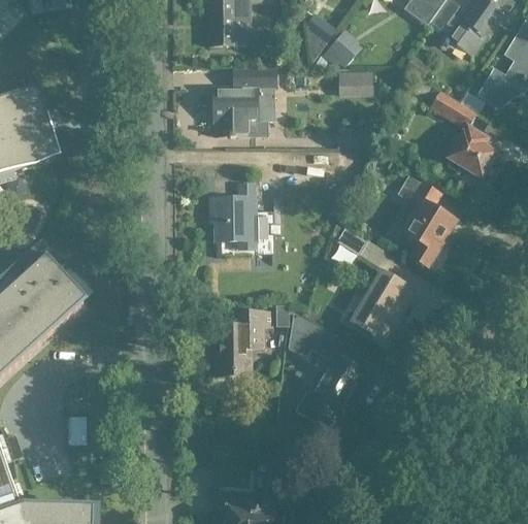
[(207,0),(207,45),(248,45),(248,0),(207,0)]
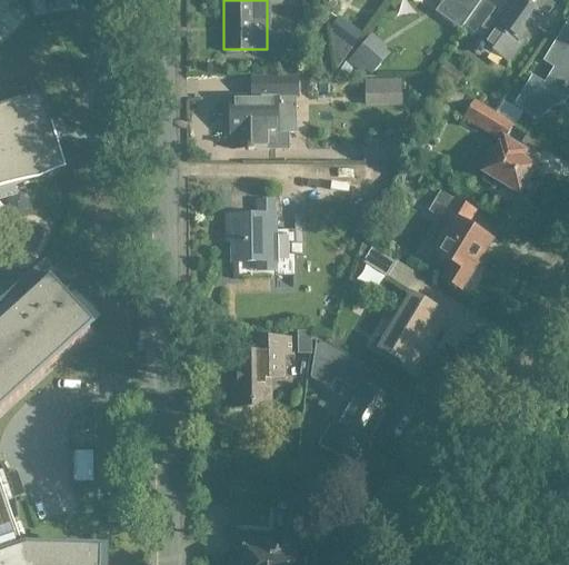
[(325,0),(323,5),(338,9),(341,0),(325,0)]
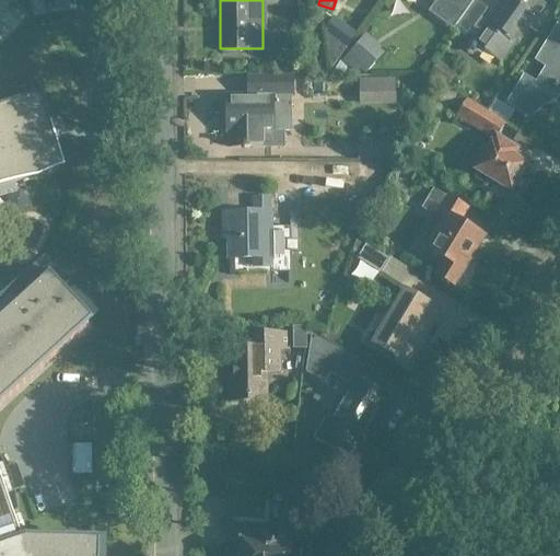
[(453,26),(456,22),(471,0),(433,0),(428,9),(453,26)]
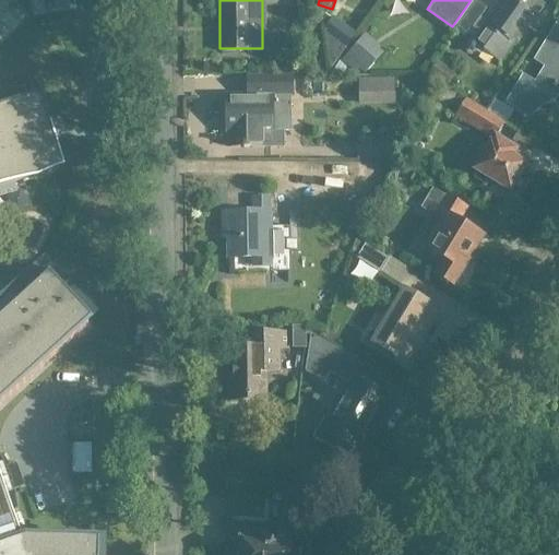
[(455,22),(475,36),(472,36),(468,37),(465,40),(465,46),(468,49),(473,50),(476,49),(480,52),(485,47),(500,58),(515,37),(511,34),(536,0),(497,0),(485,19),(477,13),(484,3),(479,0),(471,0),(455,22)]
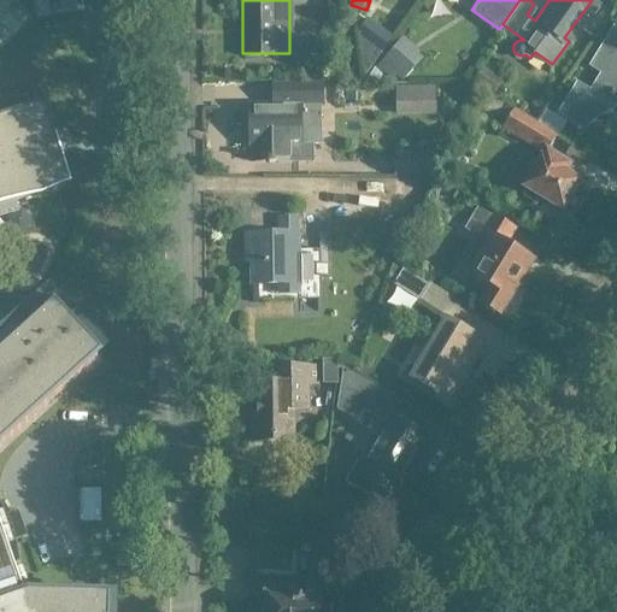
[(366,17),(356,31),(364,74),(392,35),(366,17)]
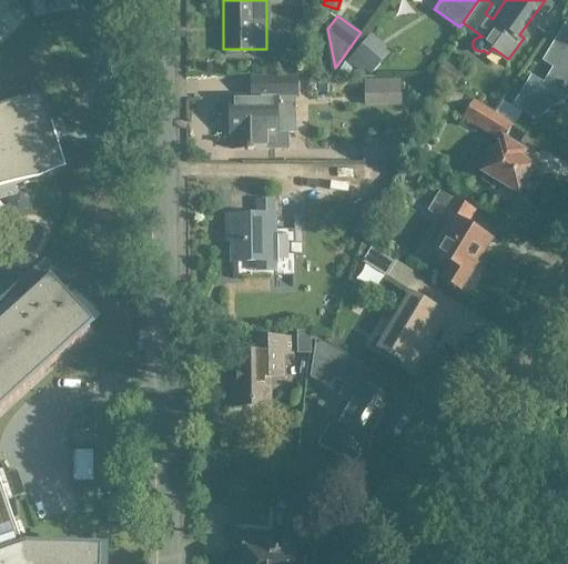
[(516,101),(537,116),(544,108),(551,103),(560,101),(567,89),(567,17),(543,57),(556,64),(544,84),(531,77),(516,101)]
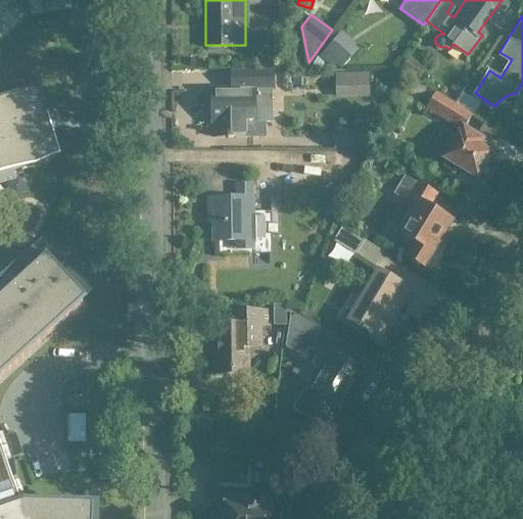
[(350,54),(332,39),(322,50),(340,66),(350,54)]
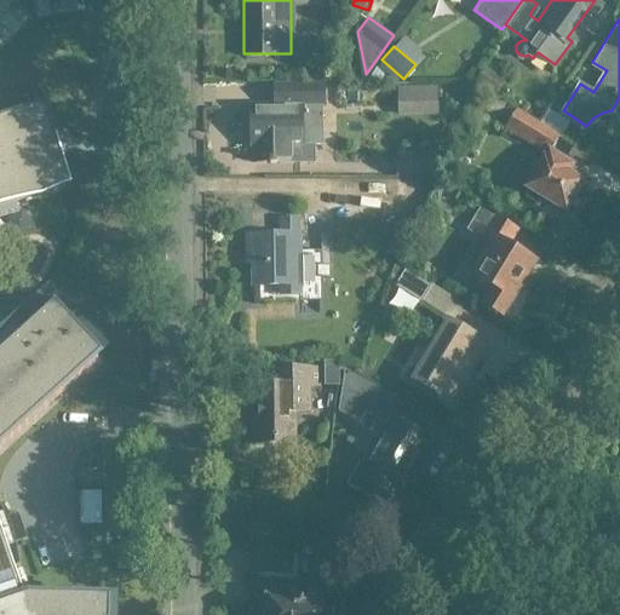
[(506,78),(486,64),(476,79),(497,92),(506,78)]
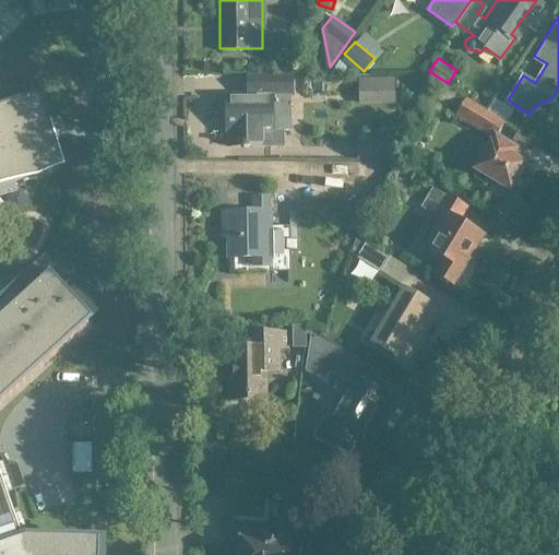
[(295,93),(295,71),(248,72),(248,93),(225,94),(225,129),(227,129),(227,144),(271,144),(271,126),(280,126),(280,128),(293,128),(293,93),(295,93)]
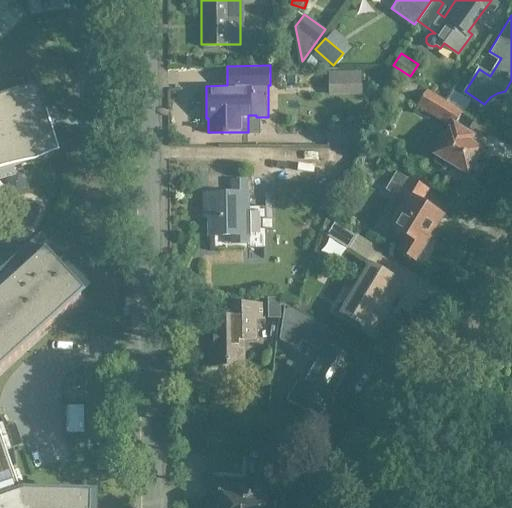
[(40,69),(0,84),(0,177),(71,149),(40,69)]
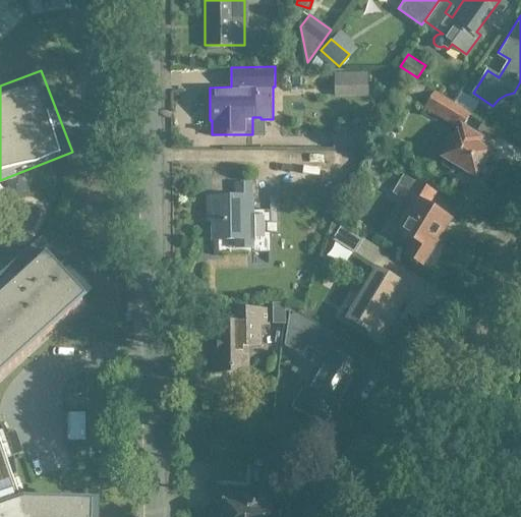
[(433,91),(423,107),(459,129),(462,125),(469,112),(433,91)]
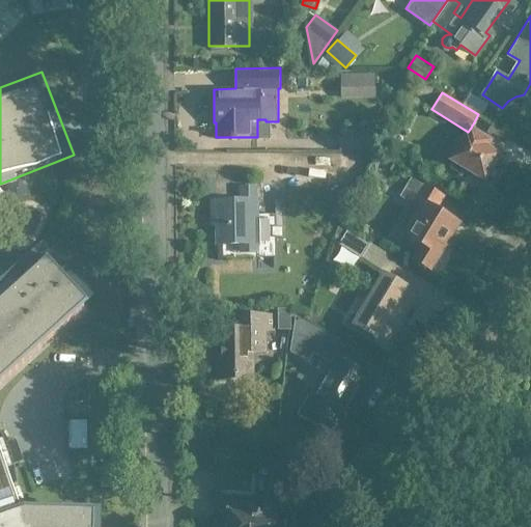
[(484,175),(487,176),(493,168),(491,166),(499,153),(486,145),(490,139),(473,129),(471,128),(468,132),(452,159),(453,160),(449,167),(459,173),(465,166),(483,177),(484,175)]
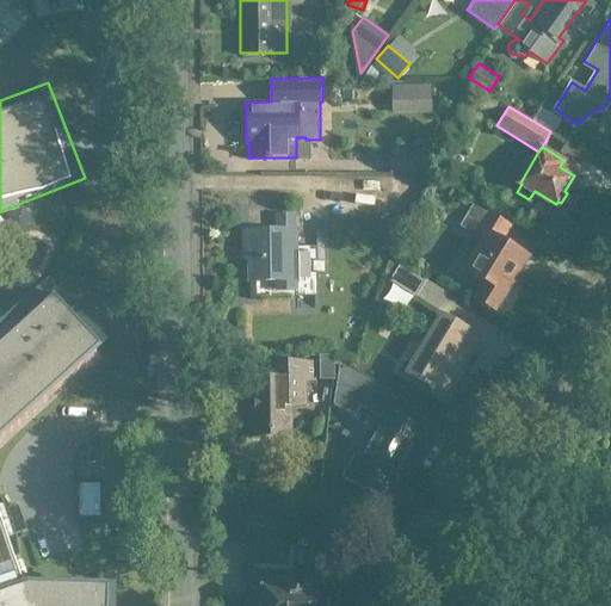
[(511,223),(488,211),(474,202),(462,222),(487,237),(468,269),(488,280),(476,301),(492,309),(503,289),(505,291),(526,255),(500,240),(511,223)]
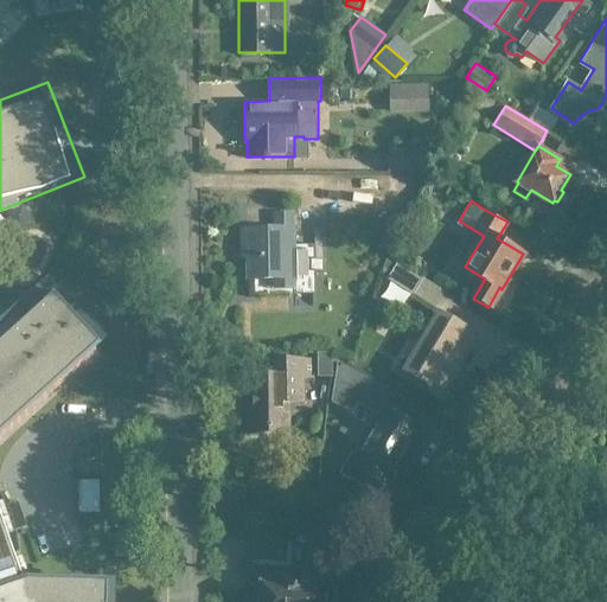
[(275,285),(291,285),(291,229),(289,229),(289,213),(274,213),(274,229),(241,229),(241,247),(246,247),(247,277),(275,277),(275,285)]
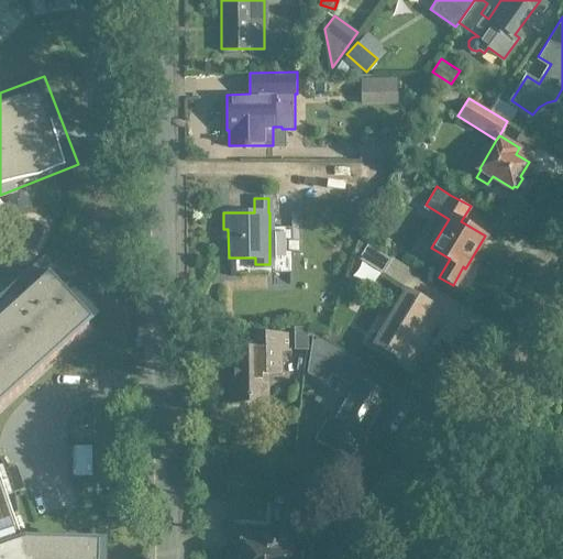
[(367,243),(366,241),(357,255),(365,261),(382,271),(390,256),(367,243)]
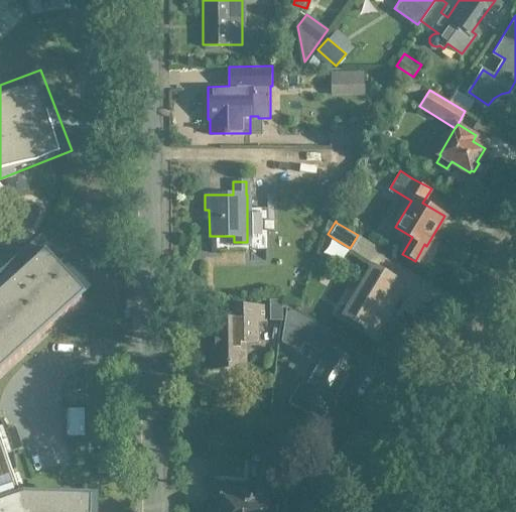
[(16,501),(0,444),(0,373),(81,297),(74,291),(81,285),(40,242),(0,280),(0,511),(92,511),(92,509),(84,509),(83,499),(16,501)]
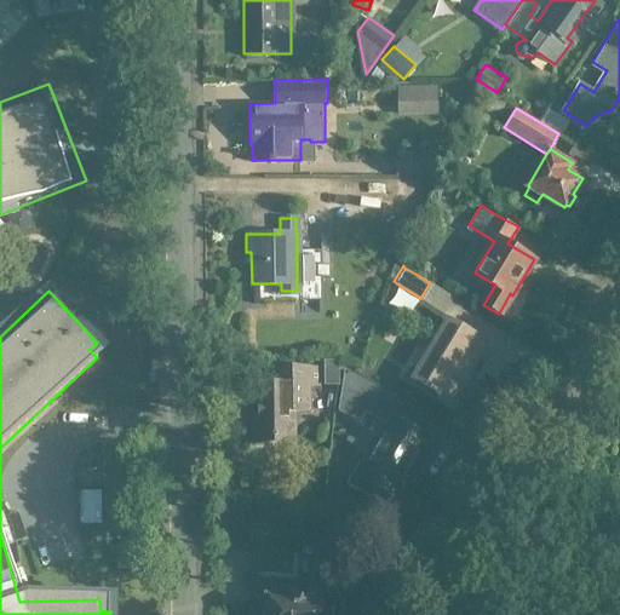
[(487,338),(449,316),(414,375),(452,397),(487,338)]
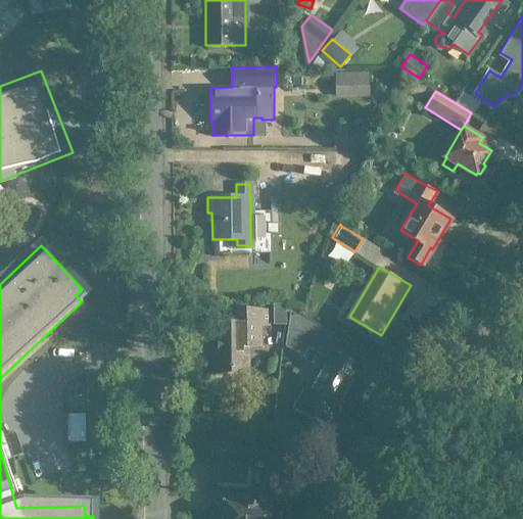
[(258,345),(256,323),(265,323),(264,308),(233,310),(233,323),(212,325),(215,373),(232,373),(231,367),(245,366),(244,346),(258,345)]
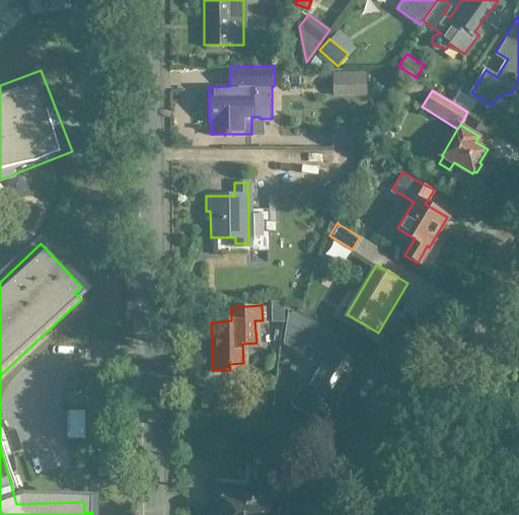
[(325,346),(332,334),(317,324),(288,307),(284,342),(301,352),(309,337),(325,346)]
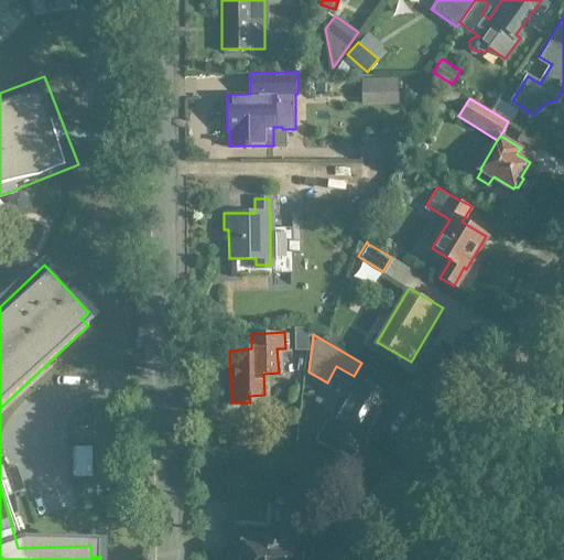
[(359,451),(391,398),(358,378),(334,419),(328,416),(315,439),(337,451),(343,441),(359,451)]
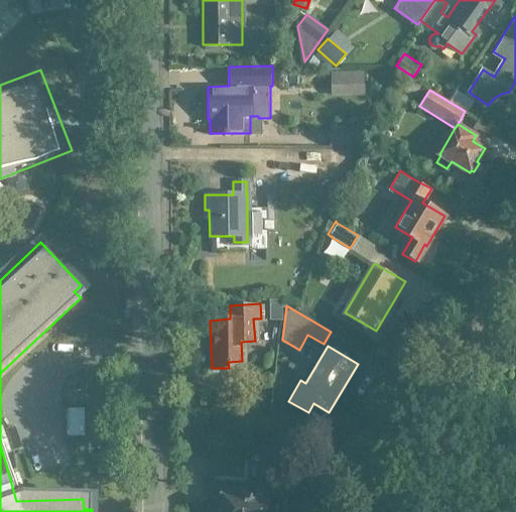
[(85,434),(85,407),(67,407),(67,434),(85,434)]
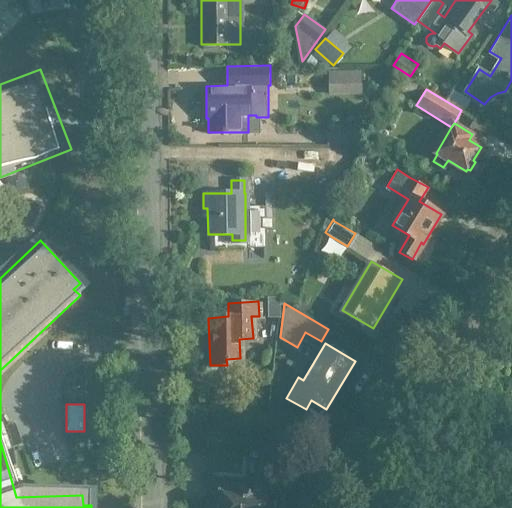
[(218,487),(217,507),(271,507),(278,507),(279,490),(276,490),(277,453),(264,452),(262,478),(275,479),(275,487),(253,486),(253,491),(242,491),(242,486),(220,485),(220,487),(218,487)]
